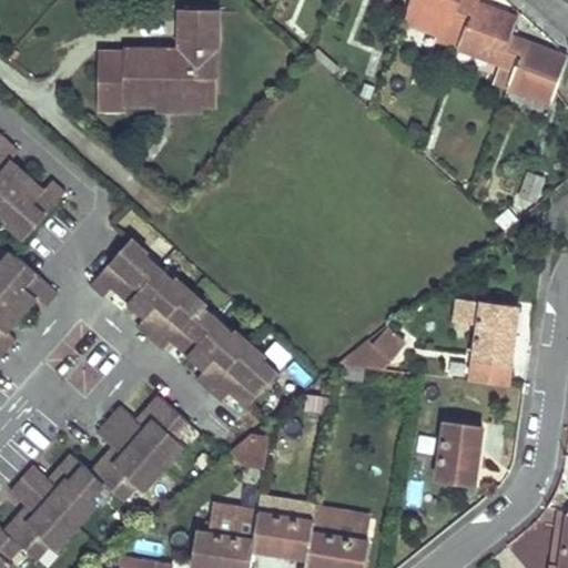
[(411,0),(411,4),(453,20),(459,0),(411,0)]
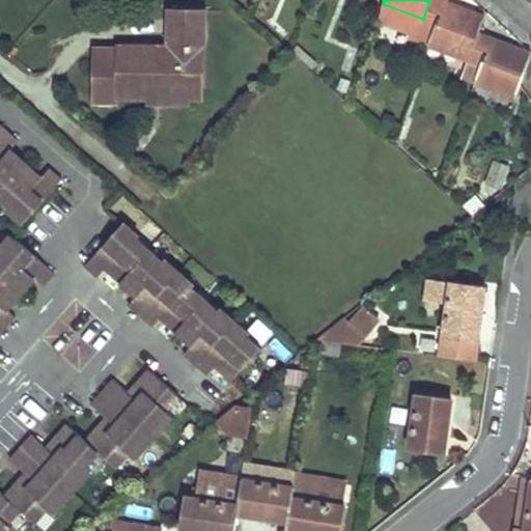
[(470,55),(478,31),(484,15),(445,0),(429,0),(423,19),(422,23),(435,27),(431,36),(430,39),(470,55)]
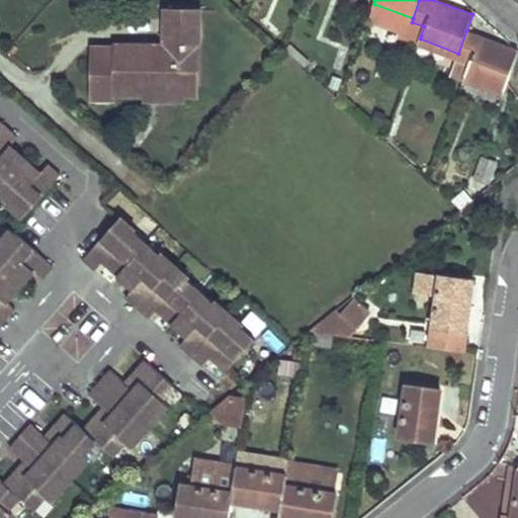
[(198,9),(166,9),(166,46),(114,46),(114,48),(91,48),(91,99),(113,99),(113,94),(146,94),(151,94),(151,84),(178,84),(178,94),(183,94),(198,94),(198,9)]
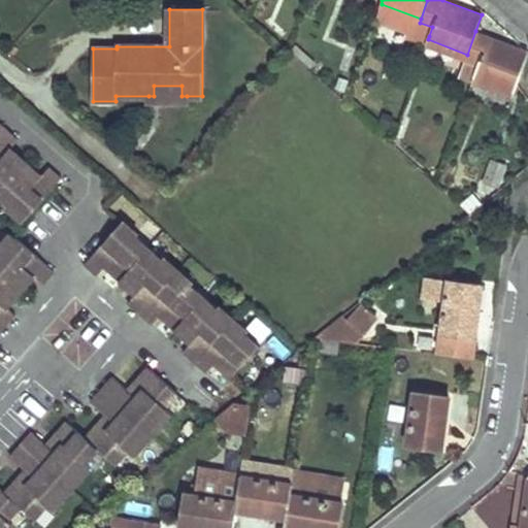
[(432,27),(420,23),(417,31),(429,36),(432,27)]
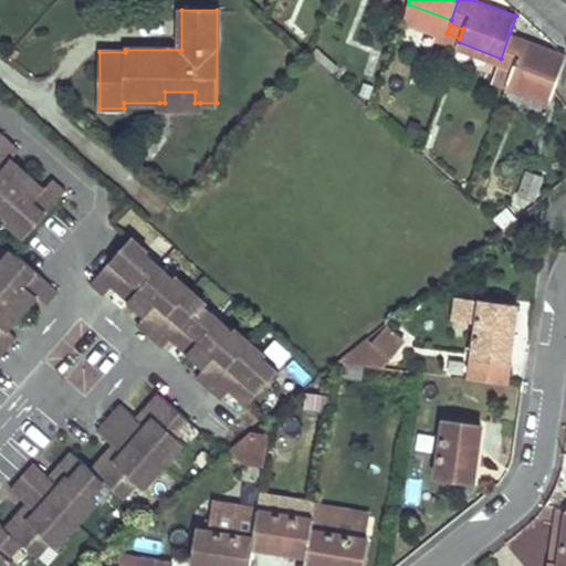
[(565,56),(565,55),(510,33),(501,59),(500,62),(513,66),(507,82),(551,98),(553,91),(565,56)]
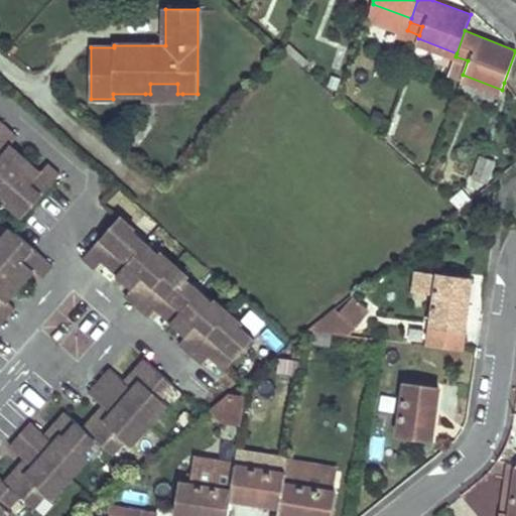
[(468,60),(456,56),(448,74),(462,79),(463,75),(468,60)]
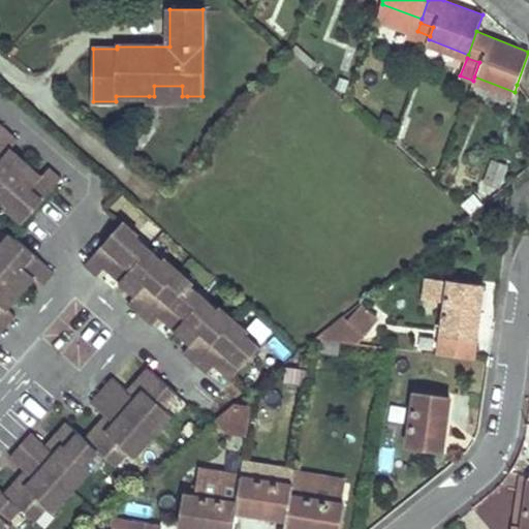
[(149,96),(149,101),(187,101),(187,96),(182,96),(182,86),(154,86),(154,96),(149,96)]
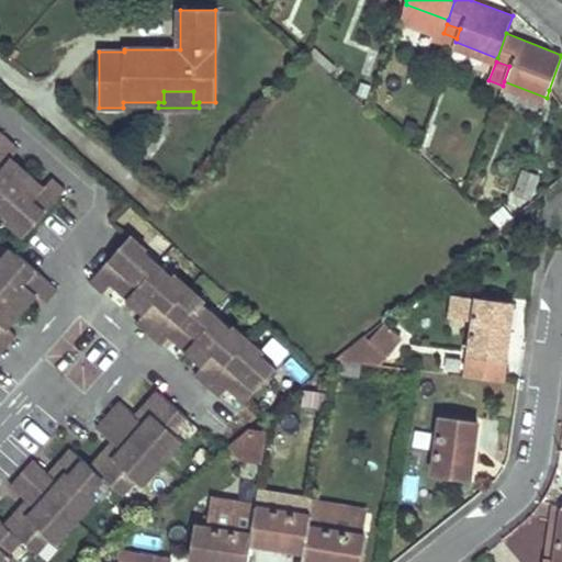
[(0,209),(11,218),(9,221),(26,236),(67,190),(53,178),(44,188),(11,159),(20,149),(0,131),(0,209)]
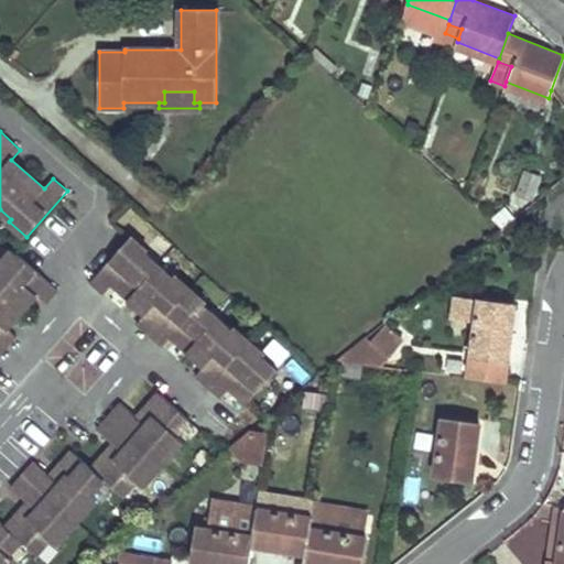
[(525,172),(517,194),(531,199),(540,177),(525,172)]
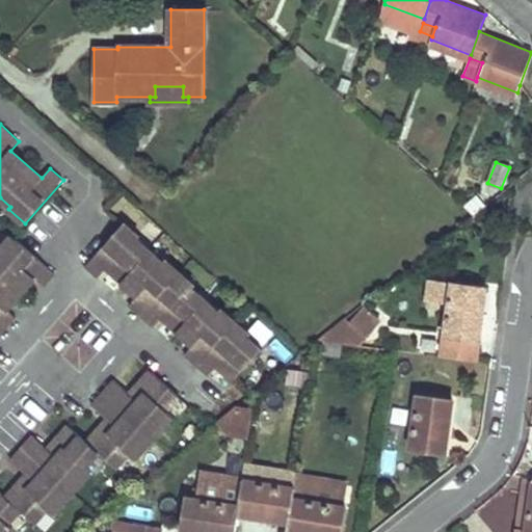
[(139,237),(124,223),(122,225),(85,266),(99,277),(107,268),(137,296),(130,306),(154,327),(162,318),(193,345),(185,354),(209,376),(217,367),(234,381),(241,373),(262,349),(248,337),(250,335),(220,309),(219,311),(193,288),(195,286),(165,259),(163,261),(138,239),(139,237)]
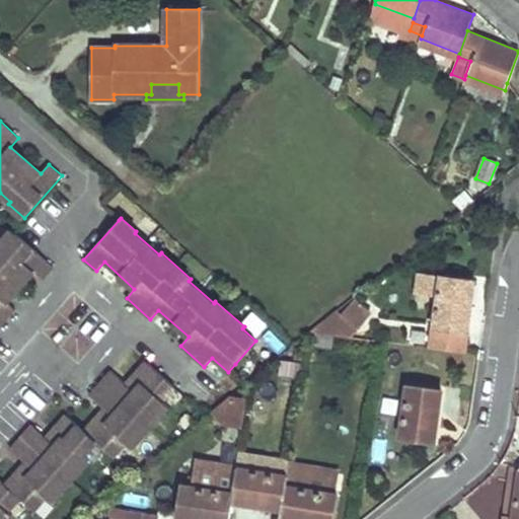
[(54,267),(12,230),(0,242),(0,246),(0,327),(16,310),(7,302),(33,272),(43,280),(54,267)]
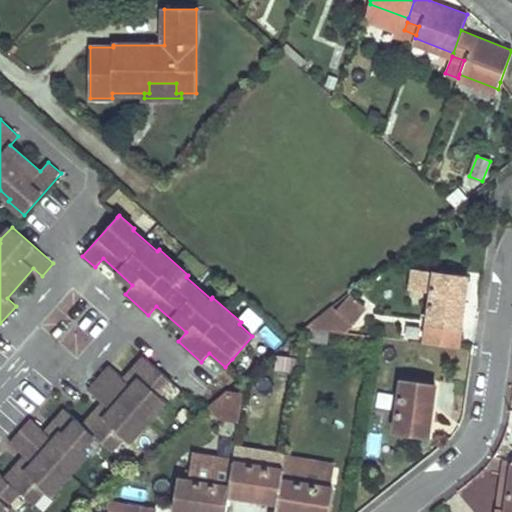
[(429,290),(432,270),(411,268),(408,287),(429,290)]
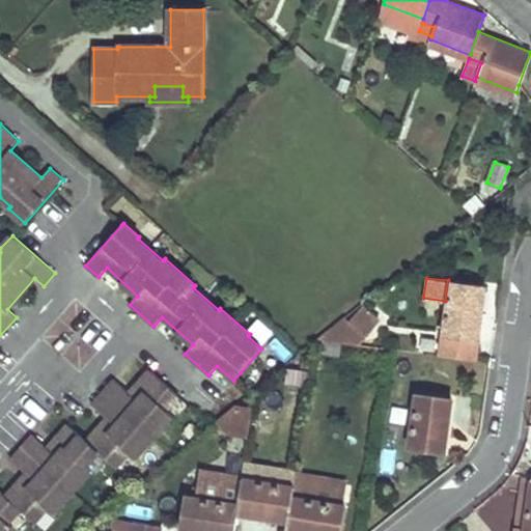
[(484,285),(448,280),(445,301),(438,355),(474,360),(484,285)]
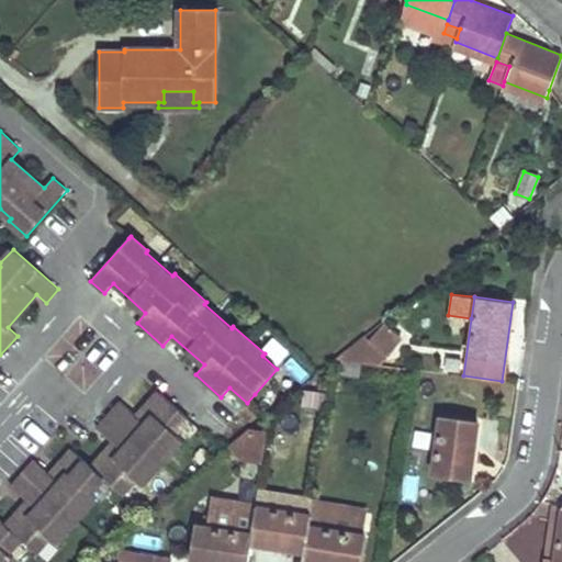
[(69,347),(54,363),(82,390),(117,355),(81,319),(63,339),(69,347)]
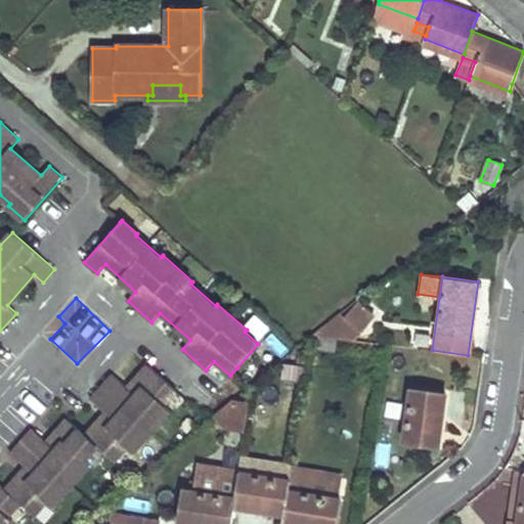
[(348,318),(360,329),(372,315),(359,305),(348,318)]
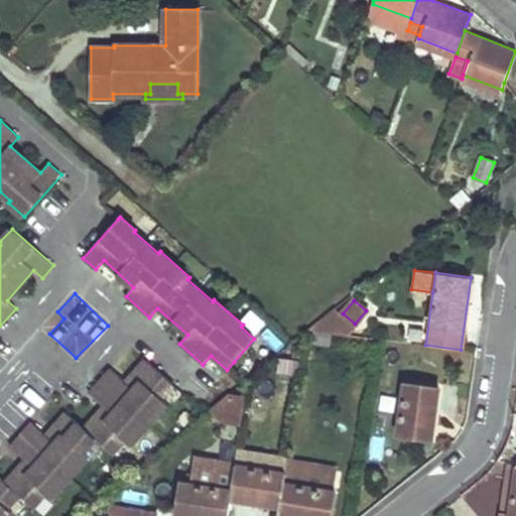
[(330,333),(315,331),(313,343),(328,345),(330,333)]
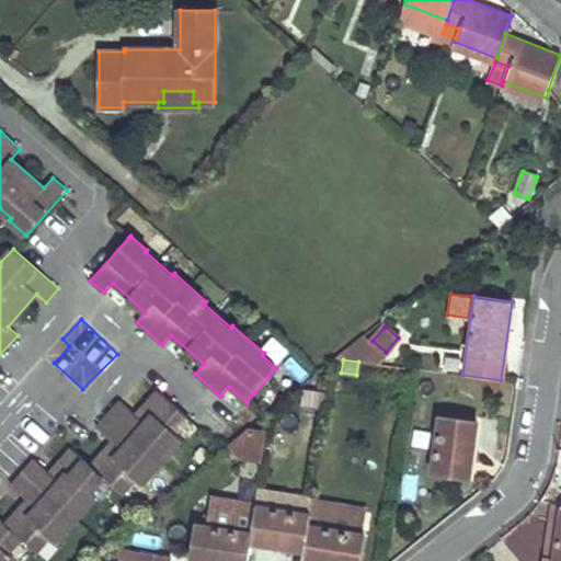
[(190,419),(158,391),(144,408),(147,411),(140,419),(137,415),(121,401),(96,427),(113,442),(117,445),(111,453),(107,448),(92,466),(76,451),(72,449),(57,466),(61,470),(55,477),(52,473),(35,459),(11,485),(27,500),(32,503),(25,511),(21,507),(7,524),(0,518),(0,560),(11,560),(14,558),(9,553),(22,538),(37,552),(50,537),(56,542),(96,496),(91,491),(104,477),(123,493),(136,479),(141,484),(182,438),(176,433),(190,419)]
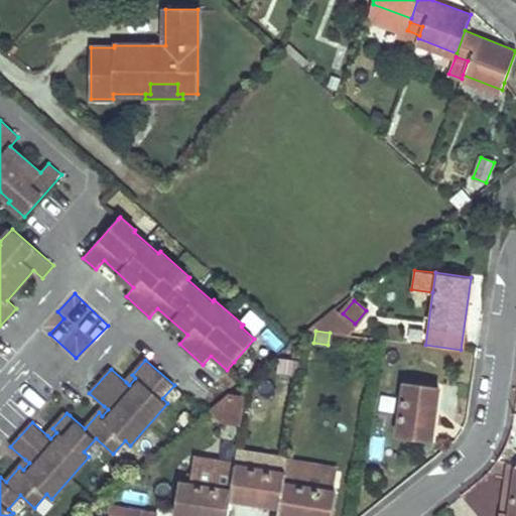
[(129,385),(135,378),(132,375),(126,382),(129,385)]
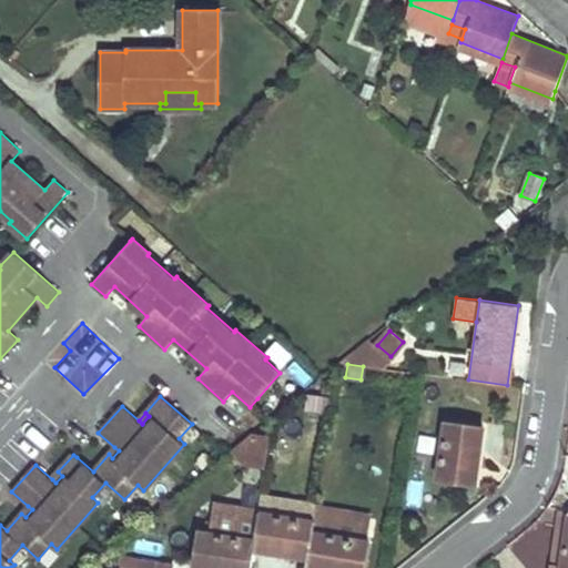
[(472,445),(474,425),(445,421),(436,477),(475,483),(480,446),(472,445)]
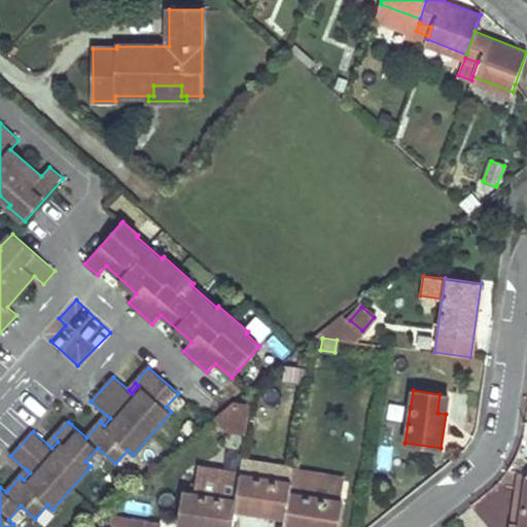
[(437,413),(446,414),(449,396),(440,394),(437,413)]
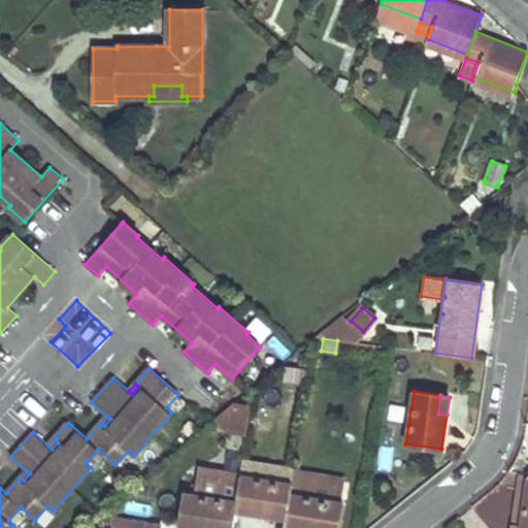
[(218,419),(226,430),(245,432),(250,407),(235,405),(218,419)]
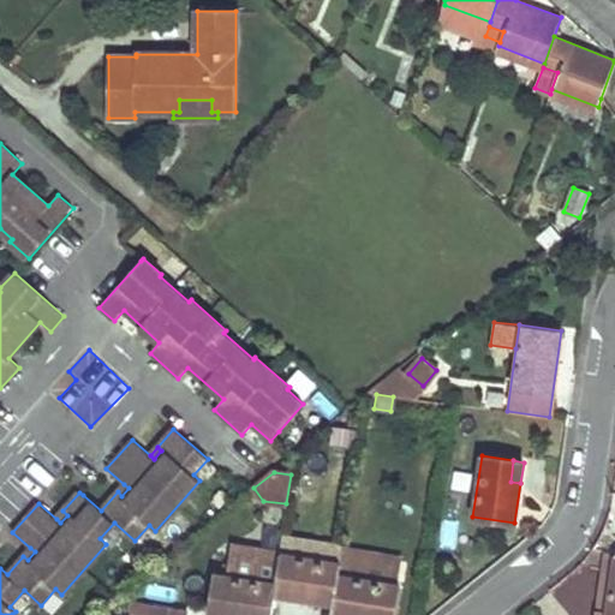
[(129,488),(124,484),(118,491),(121,496),(129,488)]
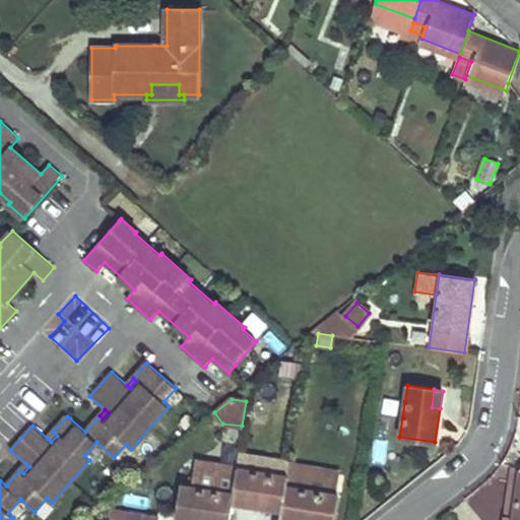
[(57,436),(53,432),(48,439),(51,442),(57,436)]
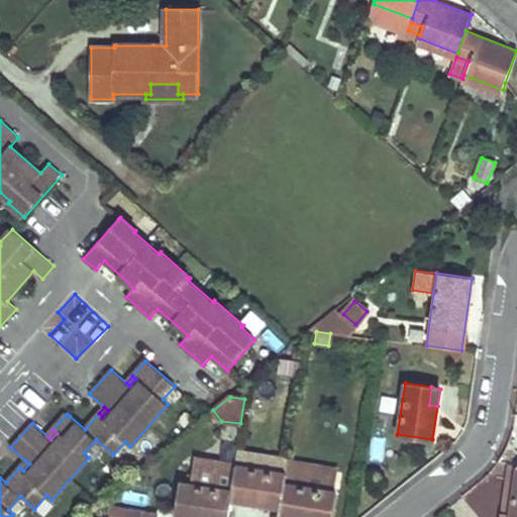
[(287,462),(287,460),(236,453),(235,461),(234,466),(285,472),(287,462)]
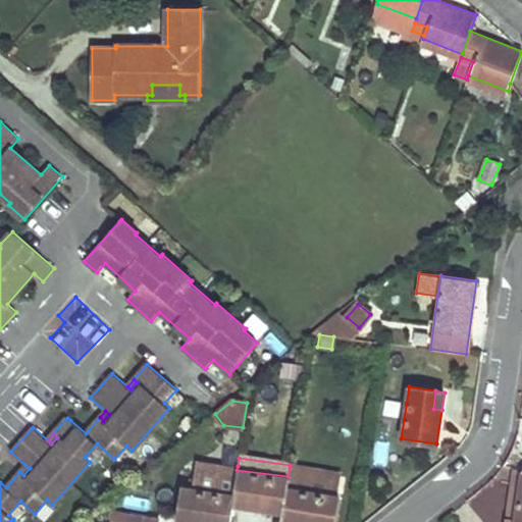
[(177,521),(210,521),(211,521),(216,521),(229,521),(231,505),(237,470),(238,466),(197,461),(193,488),(183,487),(177,521)]
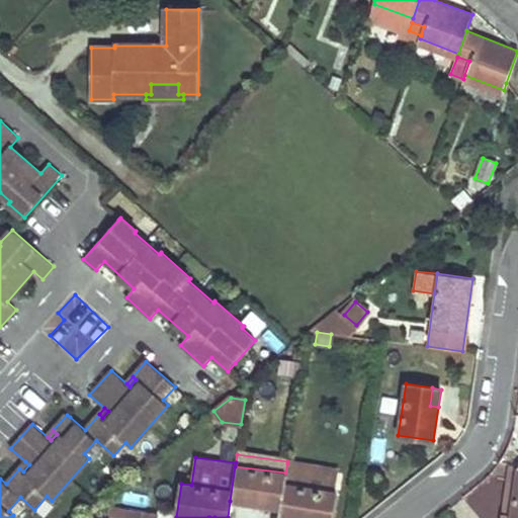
[(25,461),(19,468),(23,471),(29,464),(25,461)]
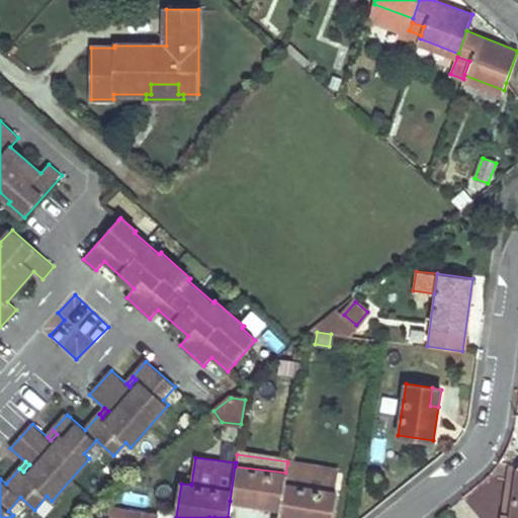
[(338,469),(287,463),(285,472),(284,484),(335,491),(338,469)]
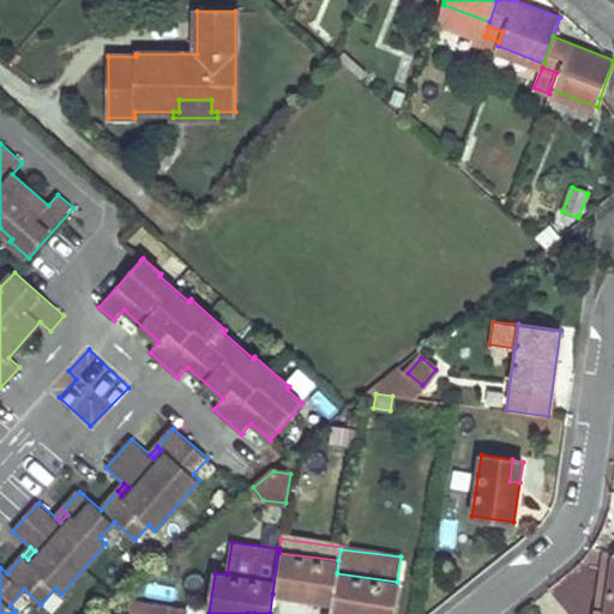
[(338,560),(278,553),(272,594),(332,602),(337,573),(338,560)]
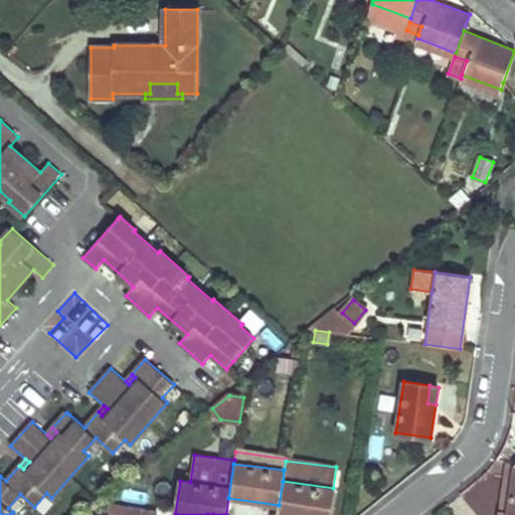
[(514,514),(514,464),(514,465),(507,513),(499,512),(498,514),(514,514)]
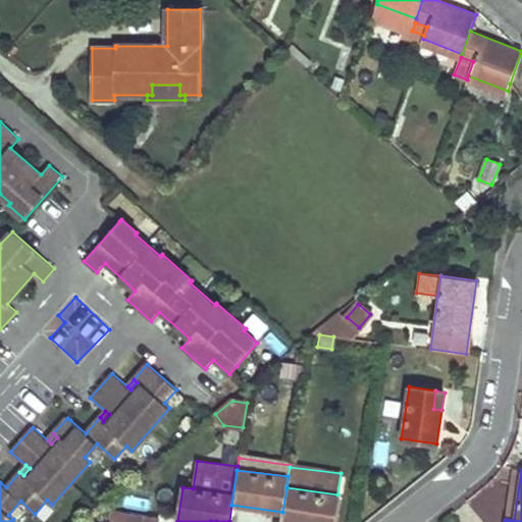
[(514,520),(521,471),(513,470),(506,519),(514,520)]
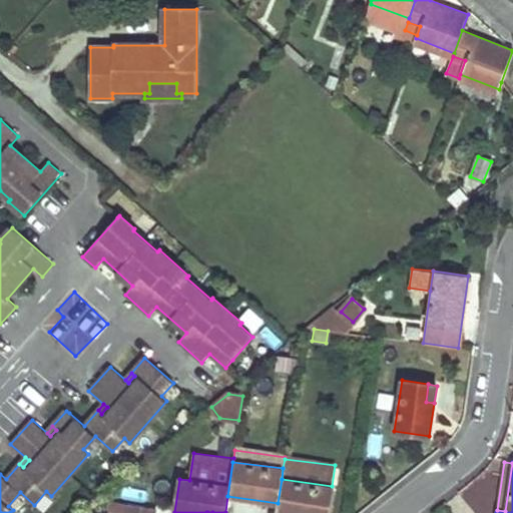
[(329,512),(332,486),(282,479),(278,503),(276,512),(309,512),(309,511),(321,512),(329,512)]
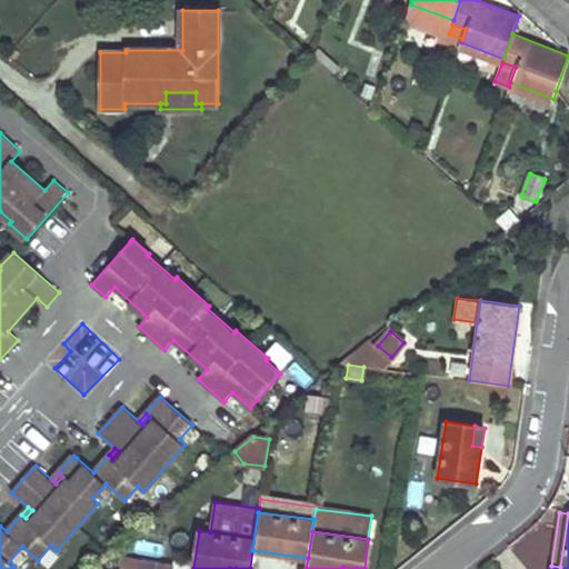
[(122,556),(120,568),(170,568),(172,563),(122,556)]
